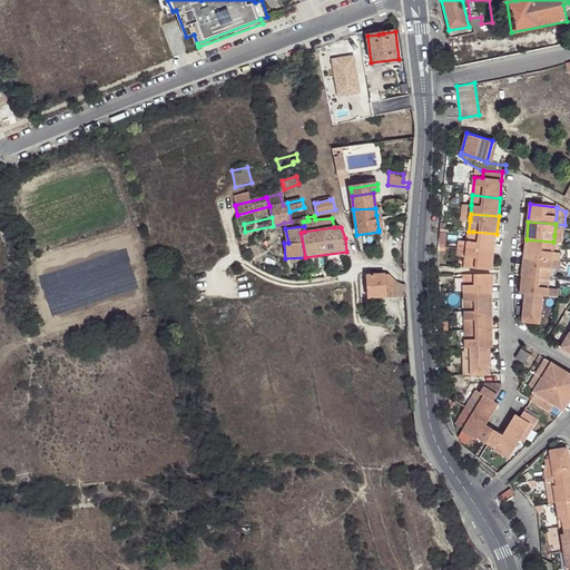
[(473,232),(469,232),(468,241),(467,248),(477,249),(494,252),(497,234),(473,232)]
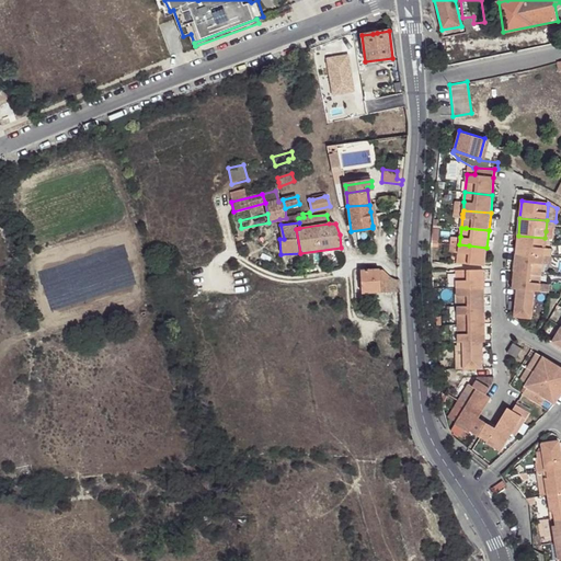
[(264,248),(264,245),(262,235),(254,236),(255,240),(250,241),(251,249),(261,248),(264,248)]
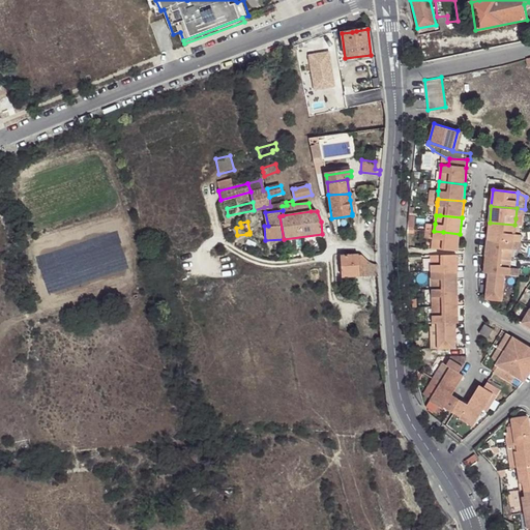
[(514,225),(490,223),(488,239),(513,241),(513,235),(514,225)]
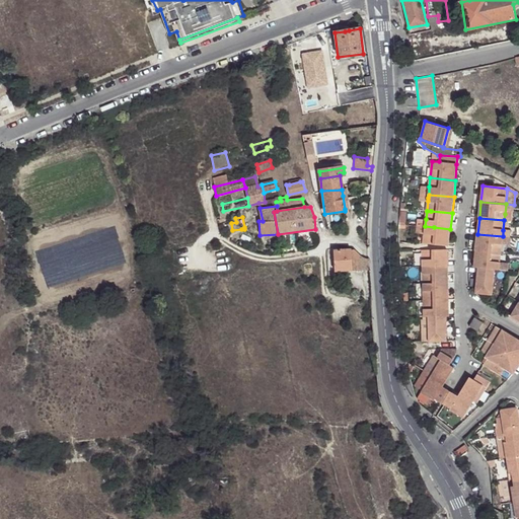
[(434,227),(425,226),(425,234),(424,242),(449,245),(450,229),(434,227)]
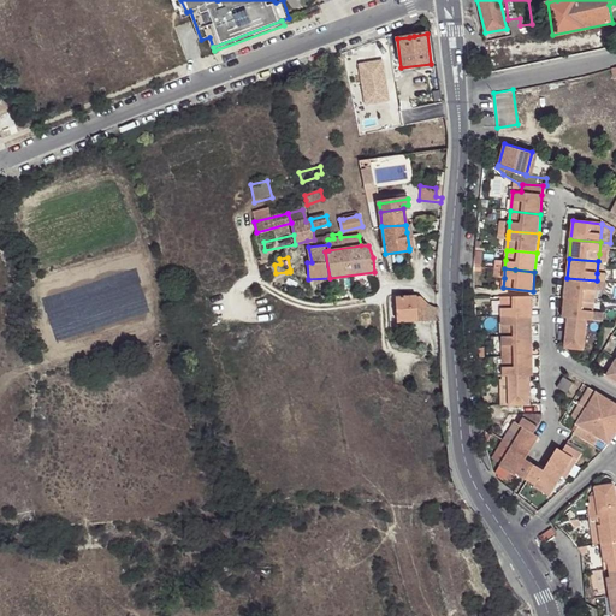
[(597,280),(567,278),(564,297),(596,301),(597,280)]
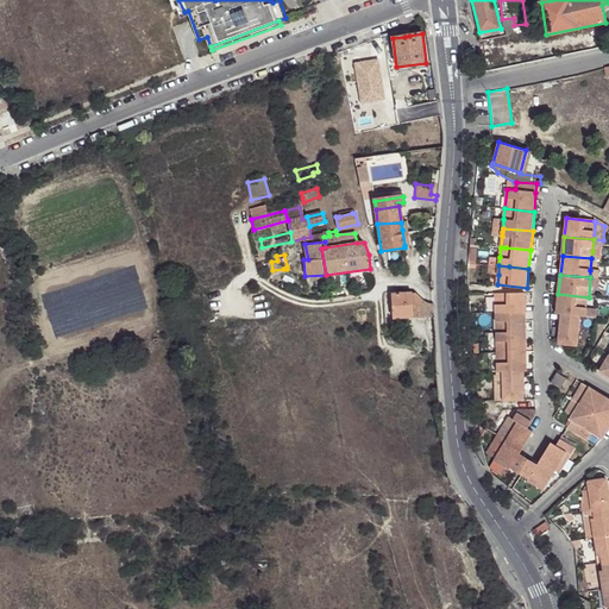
[(294,295),(282,290),(280,296),(292,301),(294,295)]
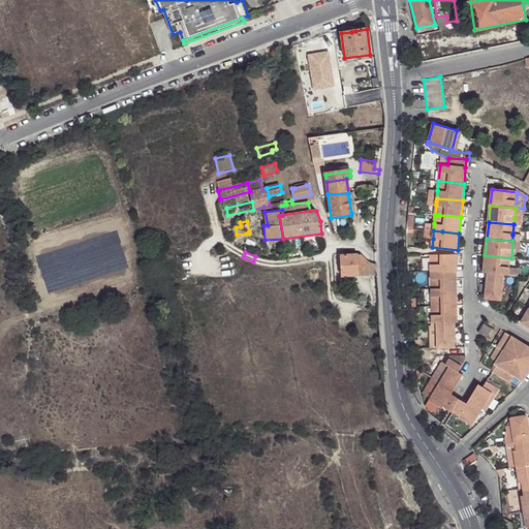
[(360,275),(358,254),(340,255),(341,276),(360,275)]
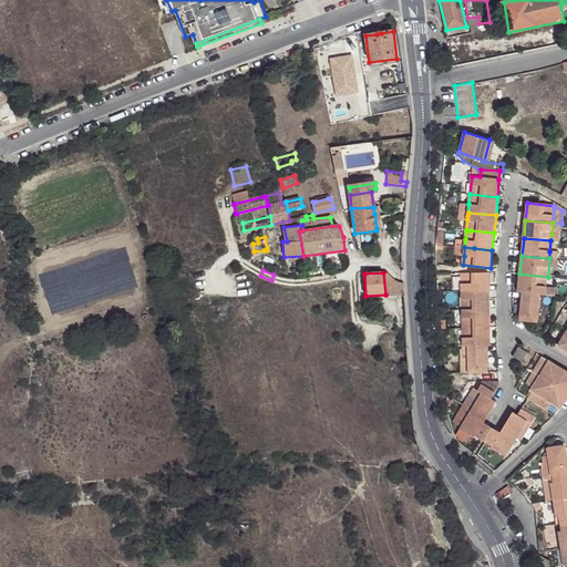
[(403,294),(403,284),(395,280),(389,276),(389,275),(383,272),(385,295),(398,295),(403,294)]
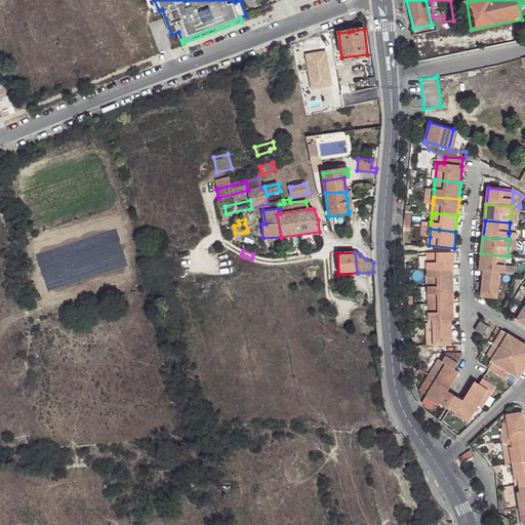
[(453,252),(428,252),(428,263),(429,269),(431,269),(447,269),(454,268),(453,252)]
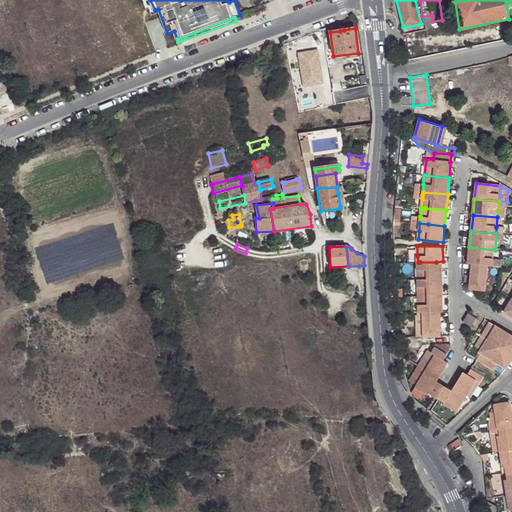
[(493,265),(495,250),(469,247),(468,262),(473,263),(489,265),(493,265)]
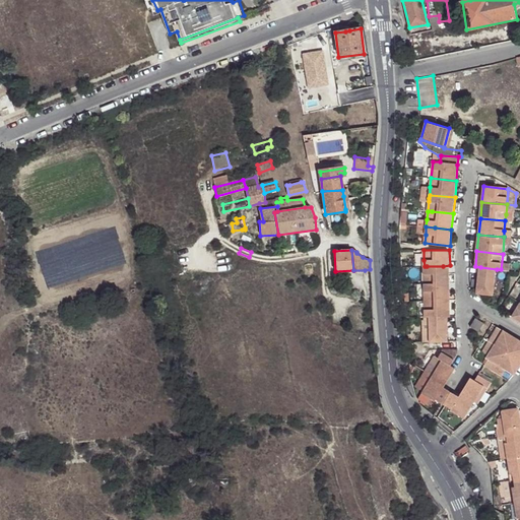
[(447,282),(450,282),(450,265),(443,266),(427,266),(425,266),(425,282),(429,282),(447,282)]
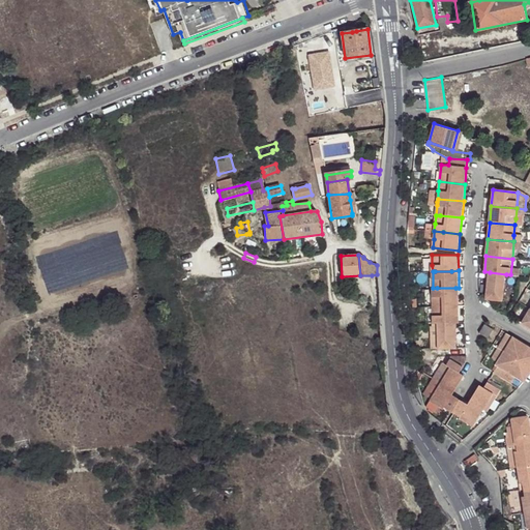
[(503,298),(506,274),(490,272),(487,296),(491,296),(499,297),(503,298)]
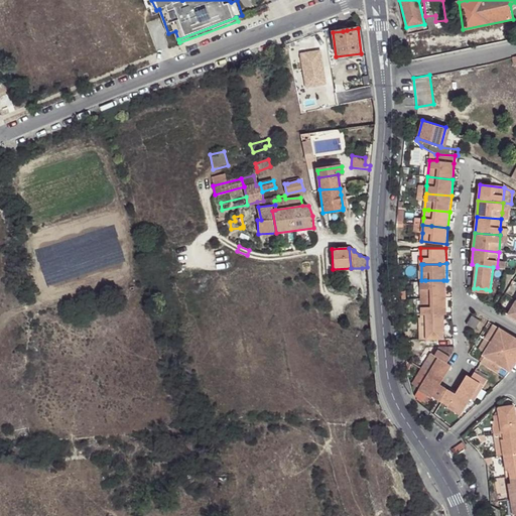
[(446,297),(446,280),(443,280),(425,280),(421,280),(421,297),(427,297),(446,297)]
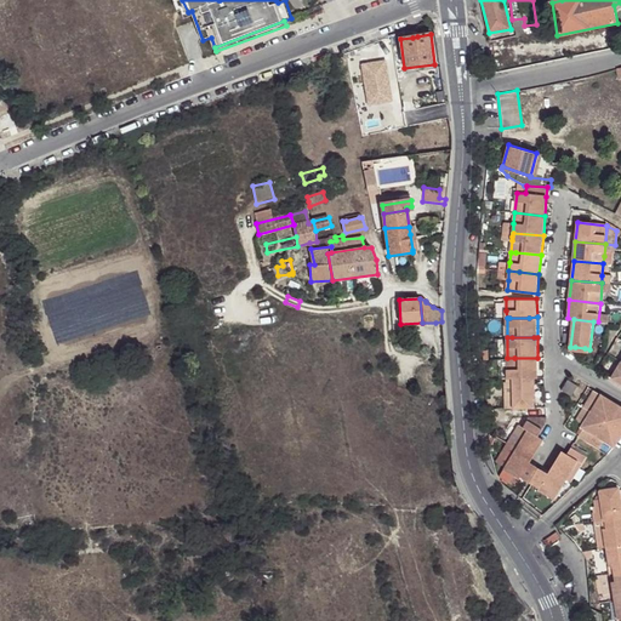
[(533,376),(539,376),(537,359),(537,358),(514,358),(507,358),(508,377),(513,377),(517,377),(533,376)]
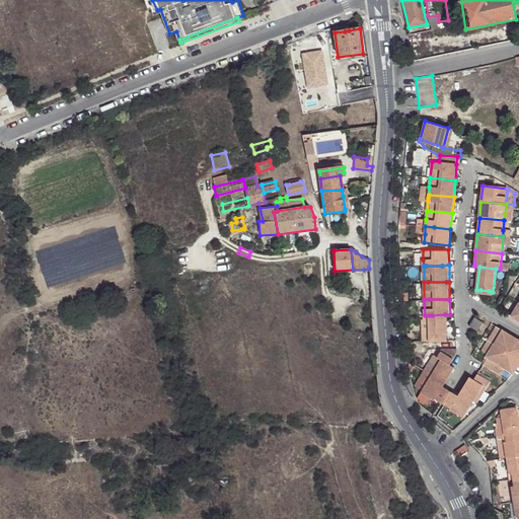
[(445,321),(445,314),(432,315),(429,315),(429,341),(436,341),(441,340),(442,332),(445,332),(447,332),(447,321),(445,321)]
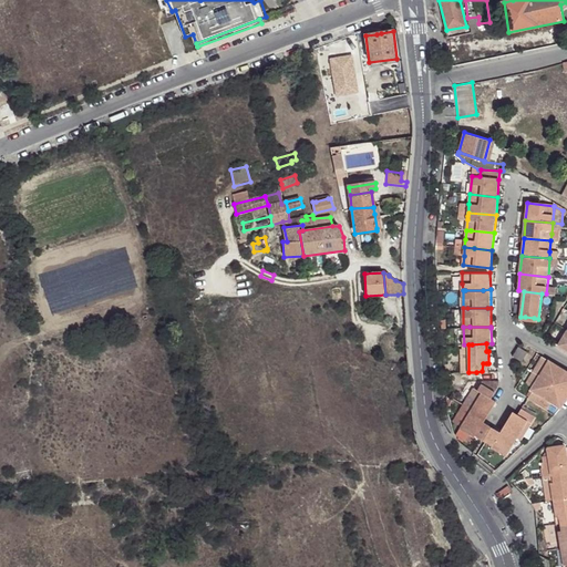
[(528,351),(519,346),(513,356),(523,361),(528,351)]
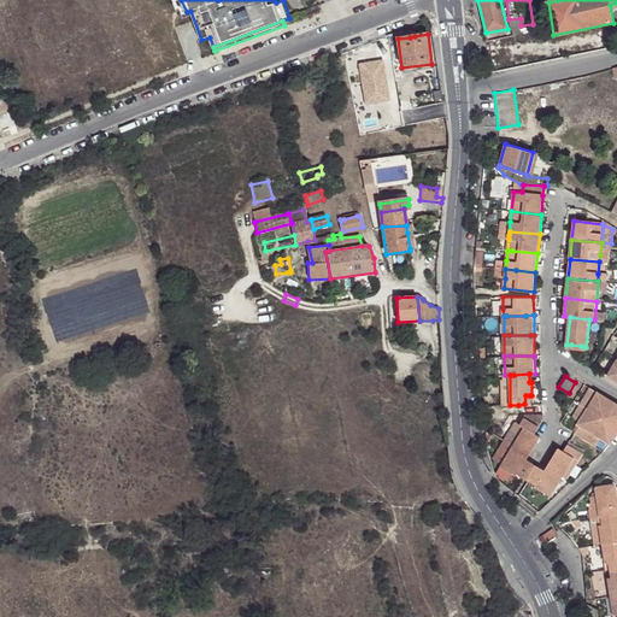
[(616,403),(591,387),(581,403),(616,424),(616,415),(616,413),(616,410),(616,403)]
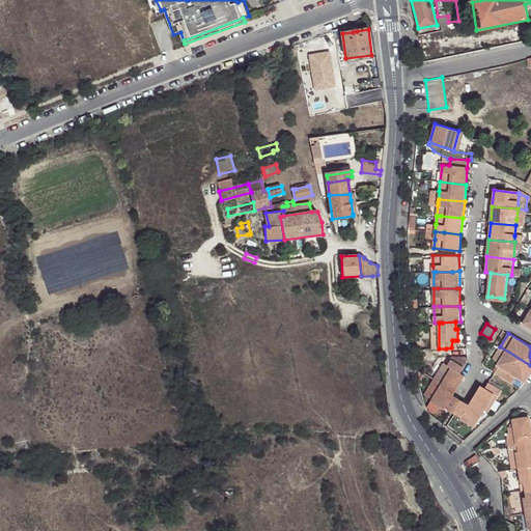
[(530,366),(530,365),(500,346),(493,356),(498,360),(497,363),(516,375),(522,369),(525,370),(529,369),(530,366)]
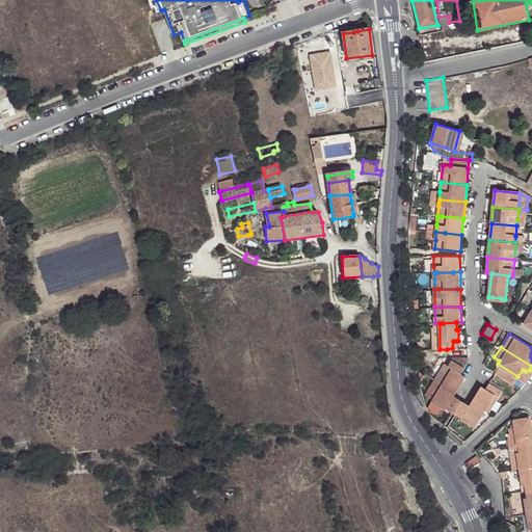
[(461,373),(464,368),(453,361),(449,366),(453,368),(450,373),(443,383),(452,389),(456,392),(466,376),(461,373)]
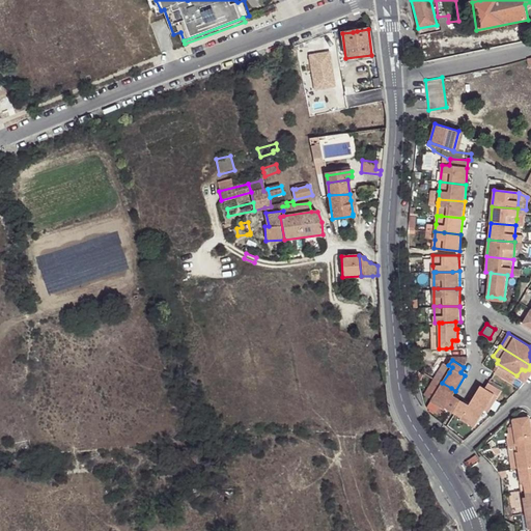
[(452,367),(448,365),(445,363),(436,379),(442,383),(449,372),(452,367)]
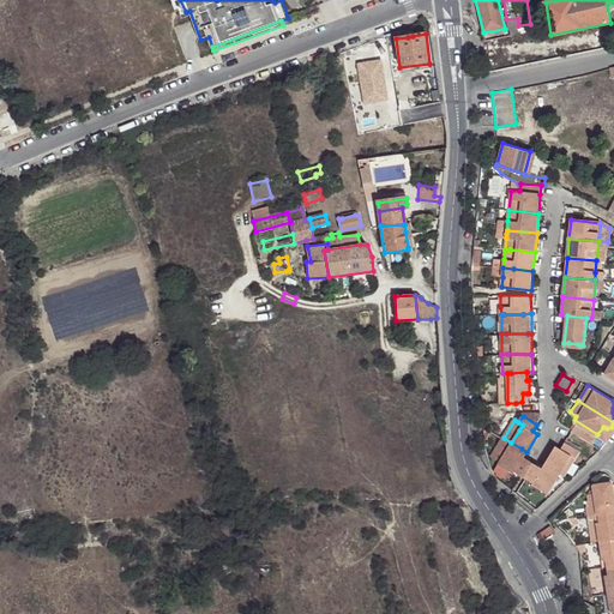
[(606,440),(613,427),(613,423),(612,427),(607,428),(603,427),(597,434),(605,440),(606,440)]
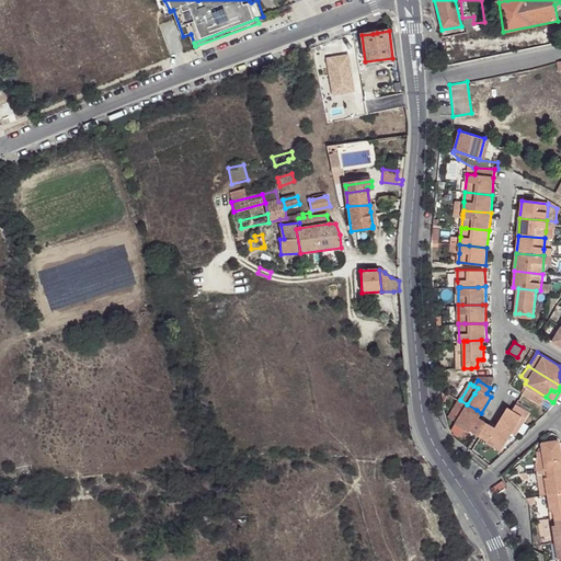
[(467,404),(460,400),(449,416),(457,422),(467,404)]
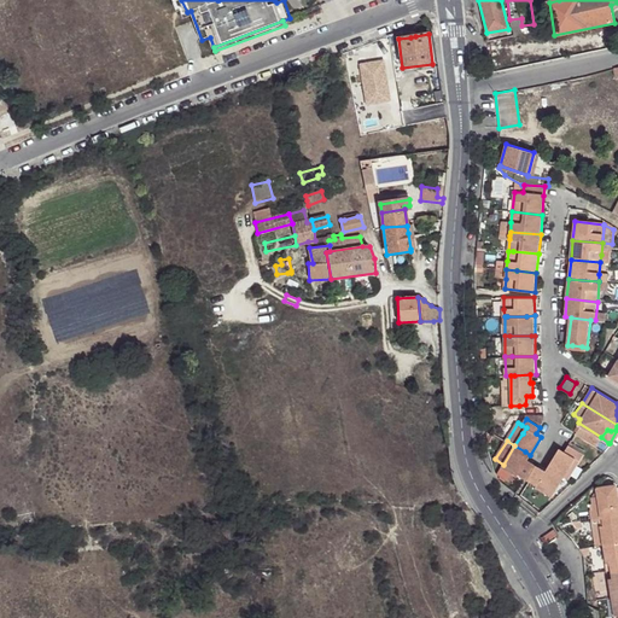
[(559,473),(563,476),(573,459),(578,461),(582,454),(567,444),(564,452),(558,448),(547,466),(559,473)]
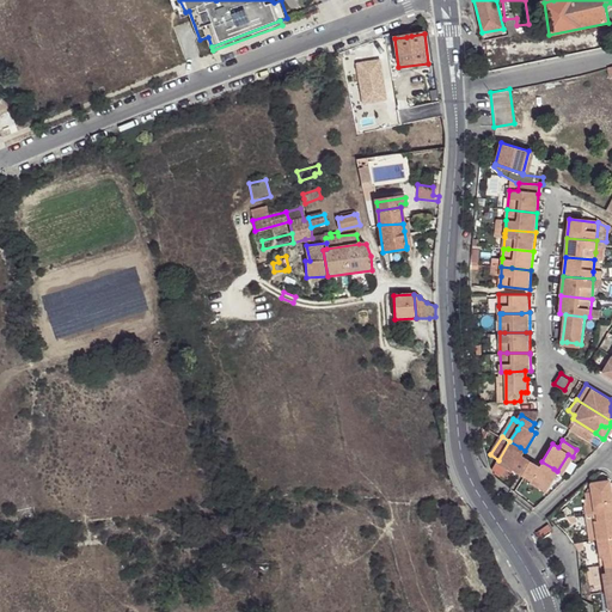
[(520,447),(509,441),(499,460),(497,461),(513,471),(514,469),(520,473),(522,469),(528,460),(521,456),(525,451),(520,447)]
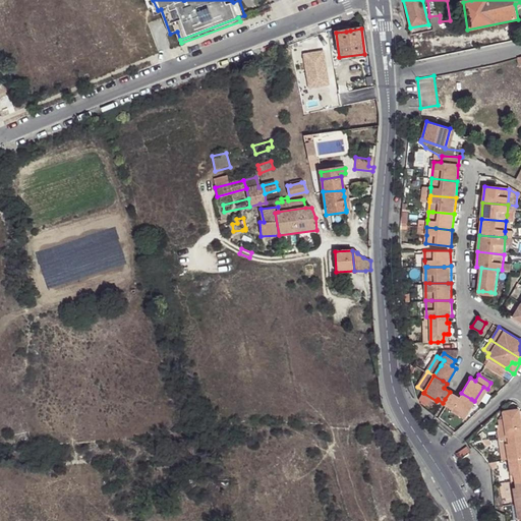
[(474,401),(478,403),(487,389),(483,387),(474,401)]
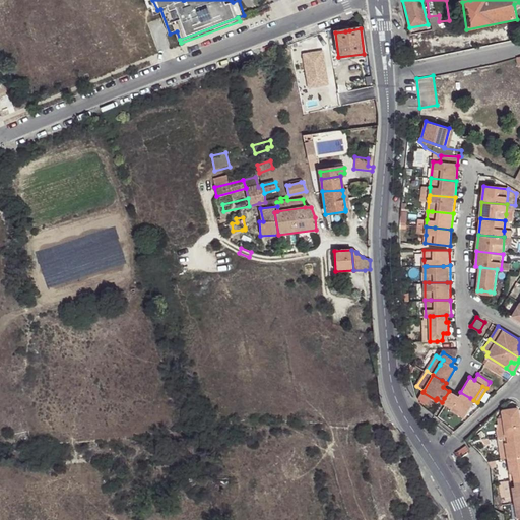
[(450,392),(449,391),(444,398),(442,402),(444,403),(445,401),(450,392)]
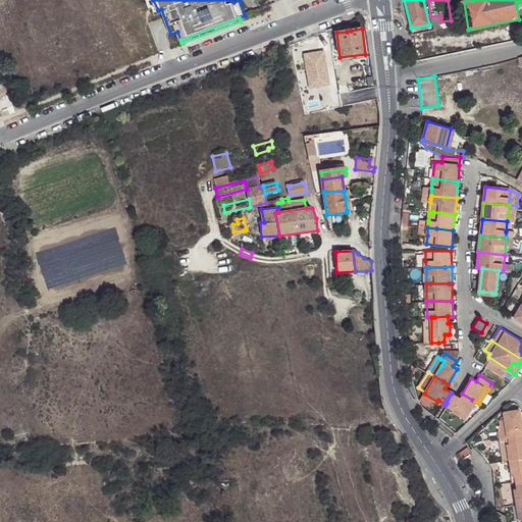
[(454,395),(447,406),(452,409),(452,410),(465,419),(475,402),(472,400),(462,394),(459,398),(454,395)]
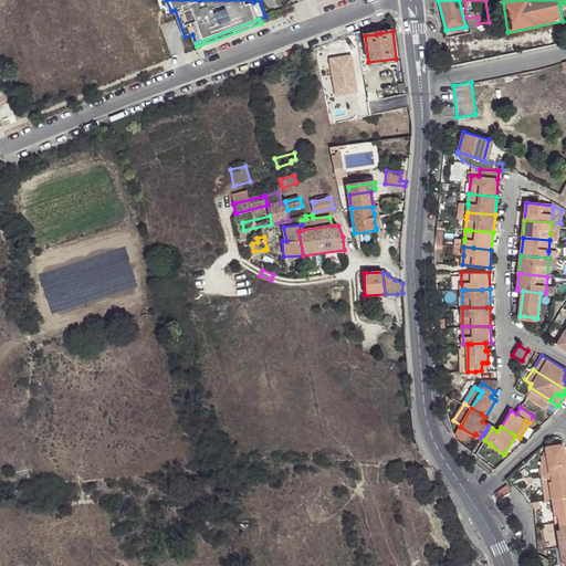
[(552,474),(565,472),(565,459),(564,446),(559,447),(551,448),(546,449),(549,474),(552,474)]
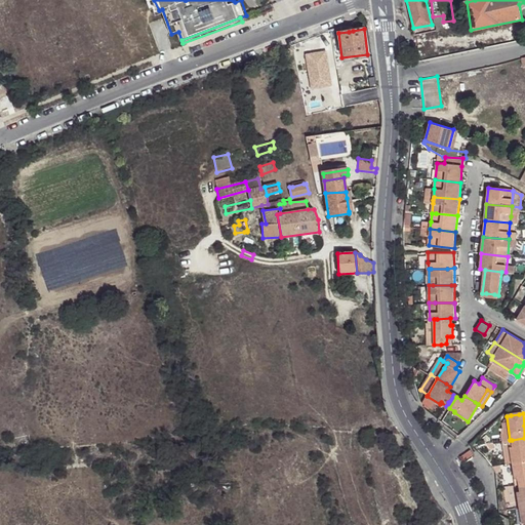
[(506,463),(512,463),(524,460),(524,438),(512,440),(510,440),(502,441),(501,442),(506,463)]
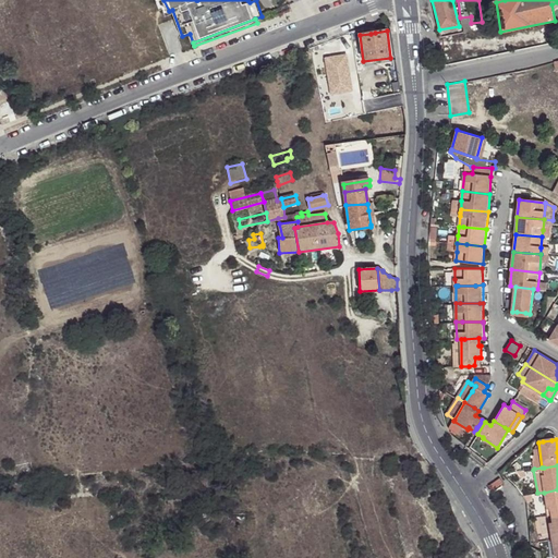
[(550,509),(552,514),(557,513),(557,489),(544,493),(546,509),(550,509)]
